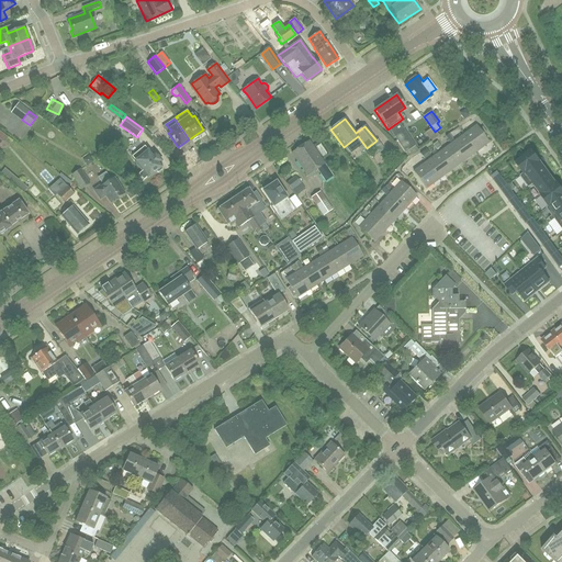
[(398,122),(388,130),(393,137),(394,136),(405,153),(416,146),(398,122)]
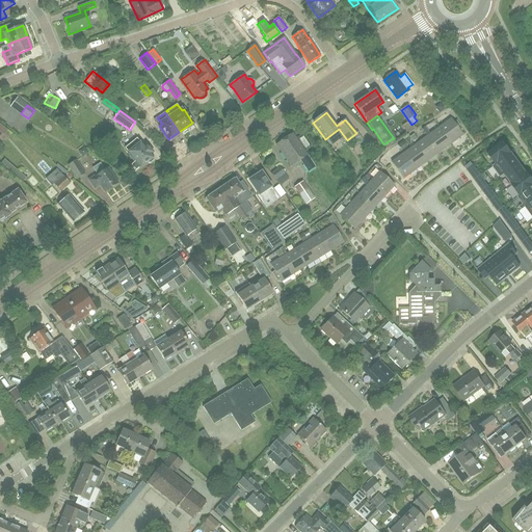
[(450,118),(439,128),(450,144),(462,135),(457,128),(453,123),(450,118)]
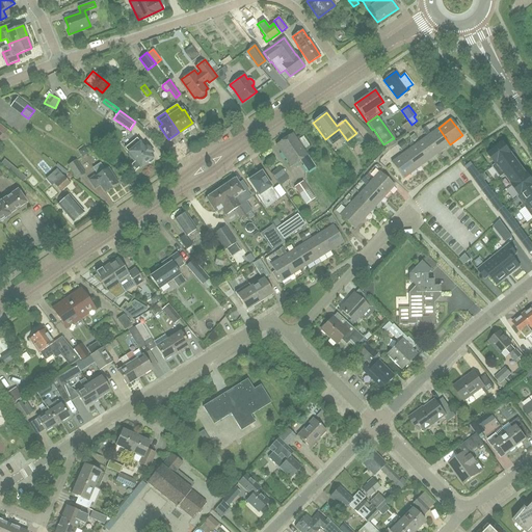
[(430,134),(425,127),(421,129),(427,136),(430,134)]
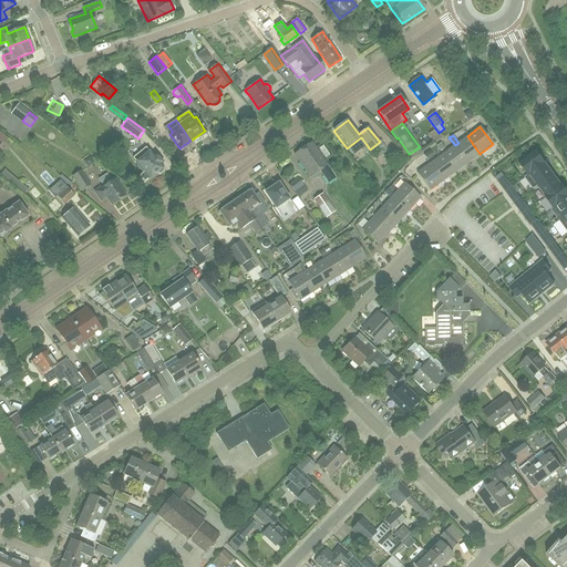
[(480,154),(467,136),(455,145),(467,163),(480,154)]
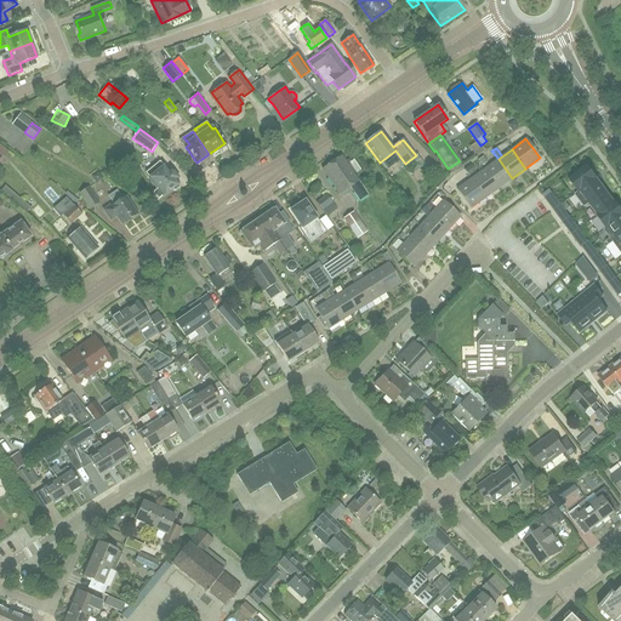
[(359,181),(342,155),(323,169),(340,194),(359,181)]
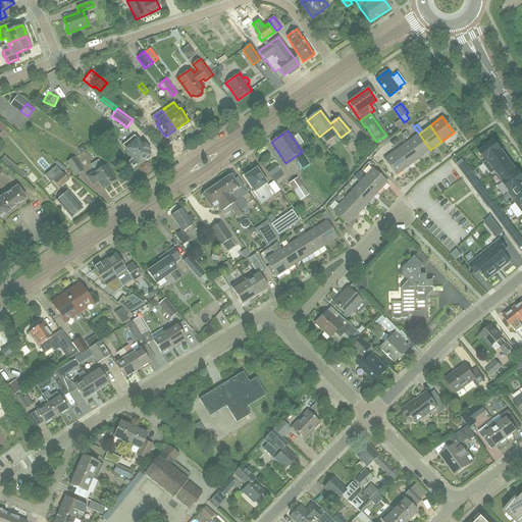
[(350,141),(360,144),(363,134),(353,131),(350,141)]
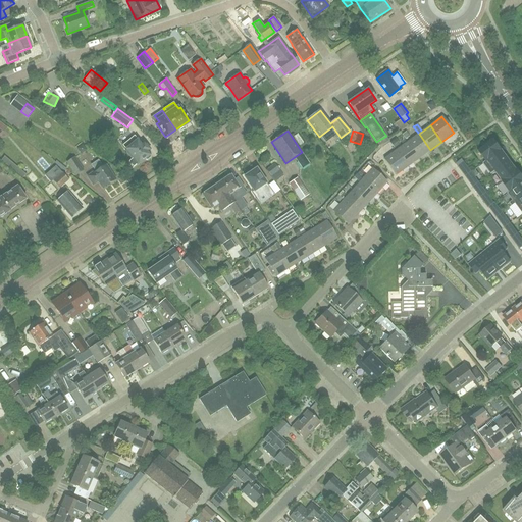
[(294,137),(301,147),(305,145),(298,134),(294,137)]
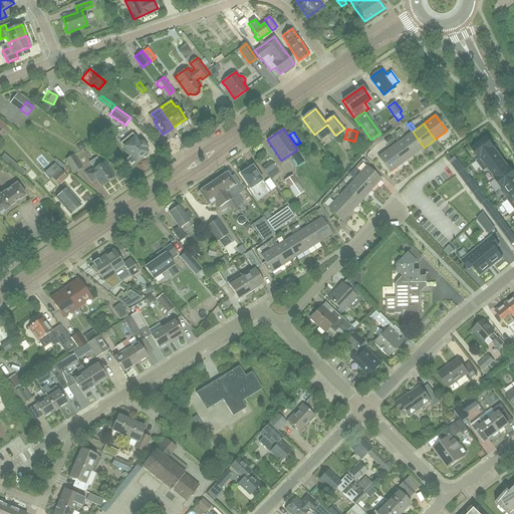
[(413,132),(401,140),(413,156),(424,148),(413,132)]
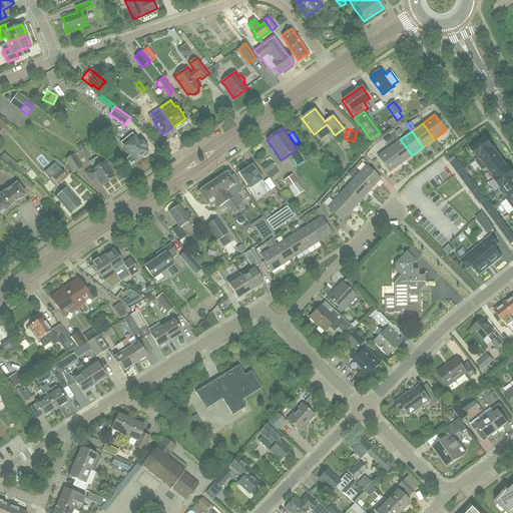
[(131,142),(123,148),(129,156),(127,158),(131,163),(133,162),(134,162),(135,162),(141,157),(144,157),(147,155),(147,153),(148,152),(147,152),(148,151),(145,148),(147,147),(141,140),(139,142),(136,138),(132,134),(127,137),(131,142)]
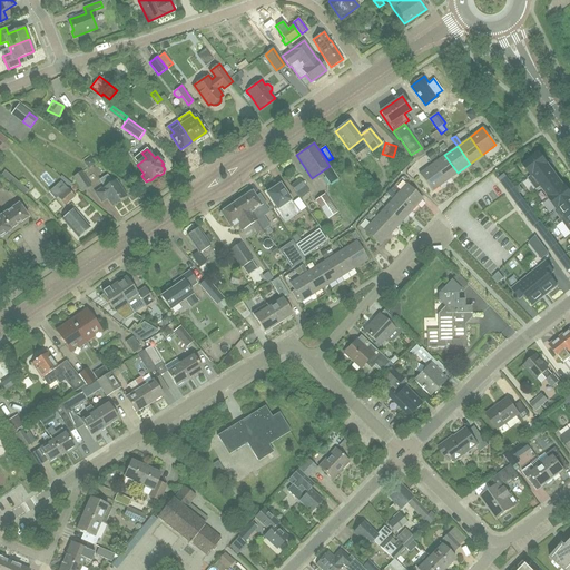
[(436,157),(432,151),(426,156),(431,161),(436,157)]
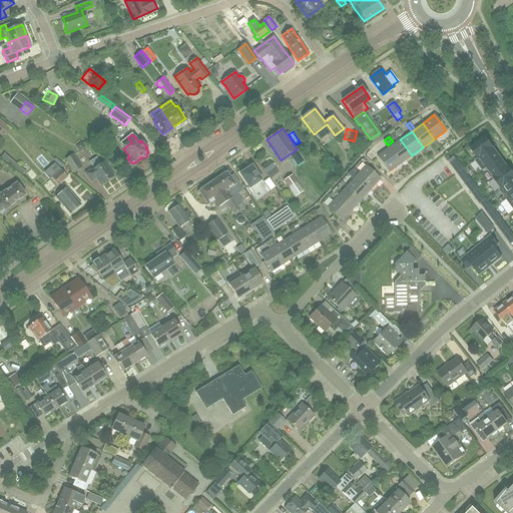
[(493,147),(485,136),(470,148),(477,158),(478,159),(485,153),(493,147)]
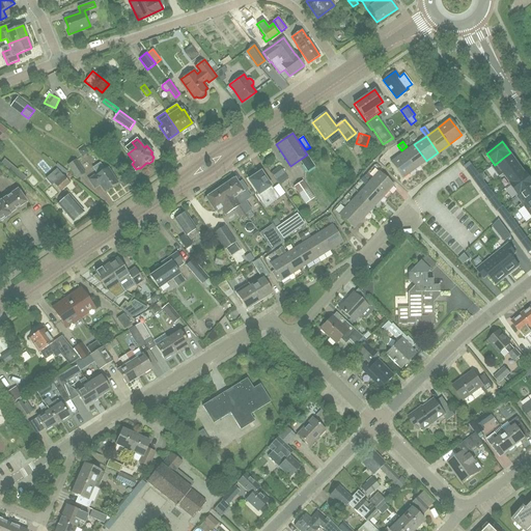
[(414,144),(402,154),(415,170),(426,161),(414,144)]
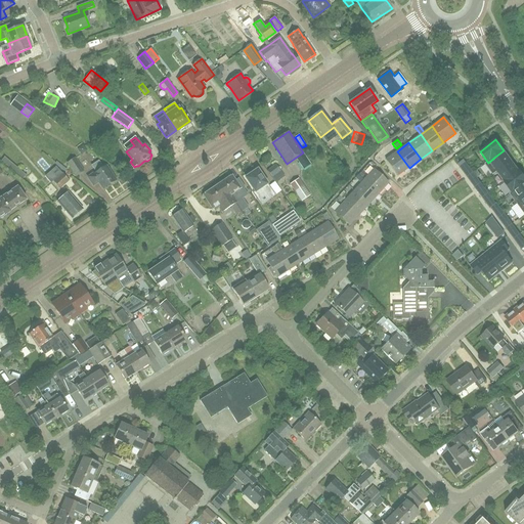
[(81,154),(86,150),(82,145),(78,148),(81,154)]
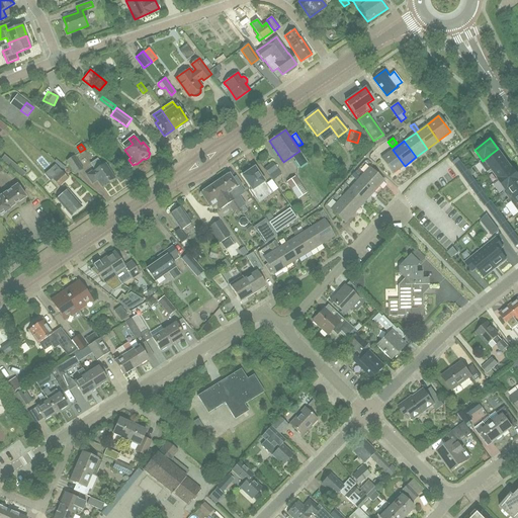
[(505,160),(498,149),(490,155),(483,161),(482,160),(479,162),(487,173),(492,170),(498,165),(505,160)]
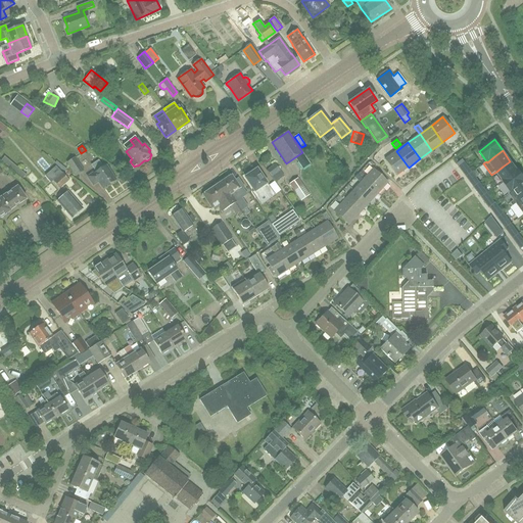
[(409,168),(396,151),(385,159),(396,176),(409,168)]
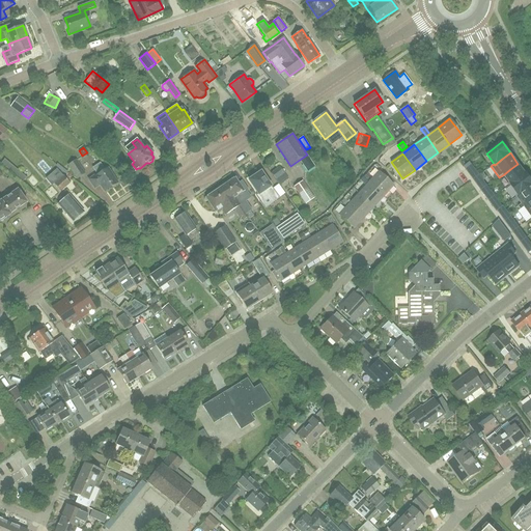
[(1,163),(23,182),(26,177),(4,159),(1,163)]
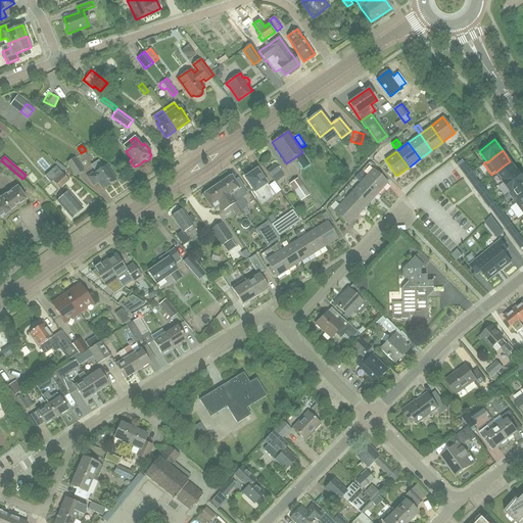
[(85,171),(76,157),(66,162),(76,177),(85,171)]
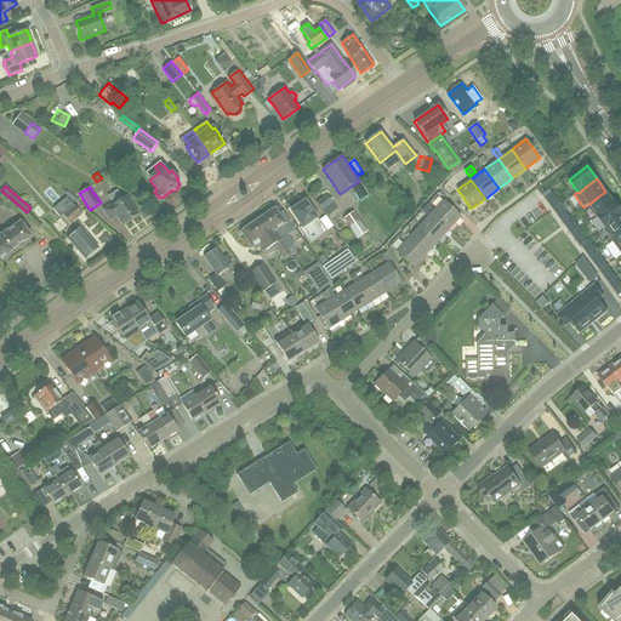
[(108,197),(114,205),(110,208),(109,206),(104,210),(110,220),(117,215),(121,223),(137,214),(126,197),(123,199),(118,191),(108,197)]
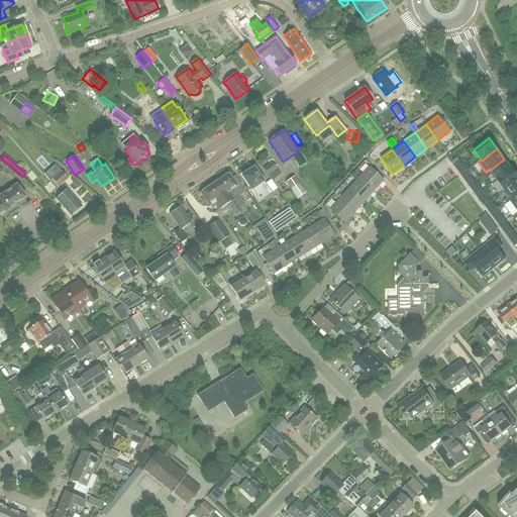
[(511,169),(504,160),(497,165),(491,170),(497,179),(504,174),(507,172),(511,169)]
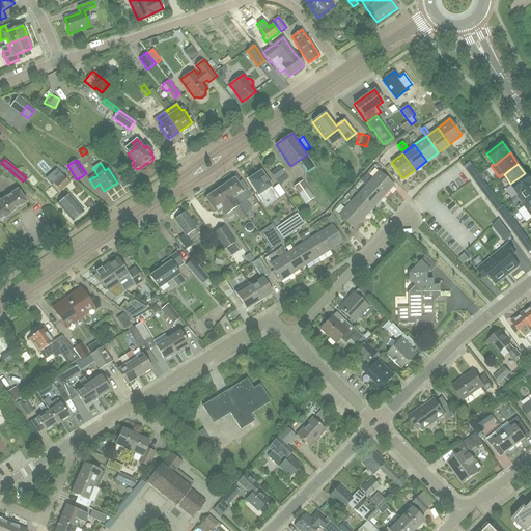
[(287,178),(279,166),(271,171),(279,185),(287,178)]
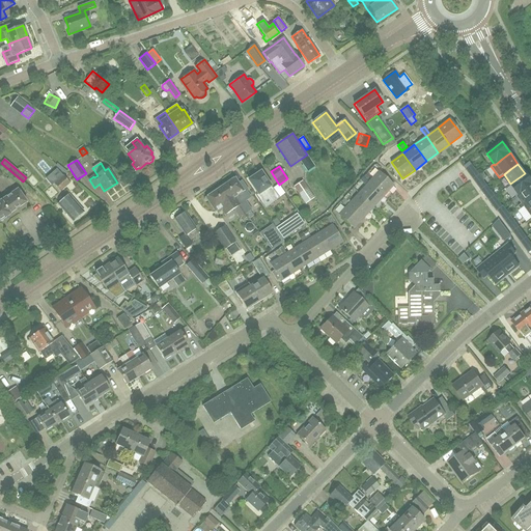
[(479,175),(474,168),(469,173),(473,179),(479,175)]
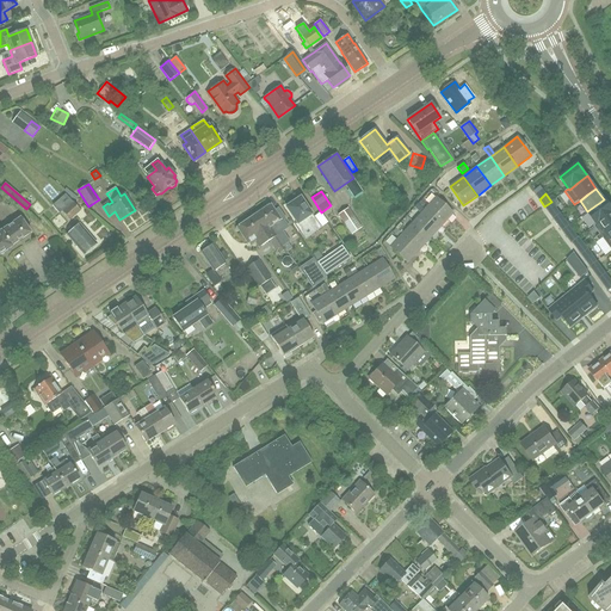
[(66,195),(53,205),(60,214),(62,211),(71,221),(80,211),(73,203),(66,195)]
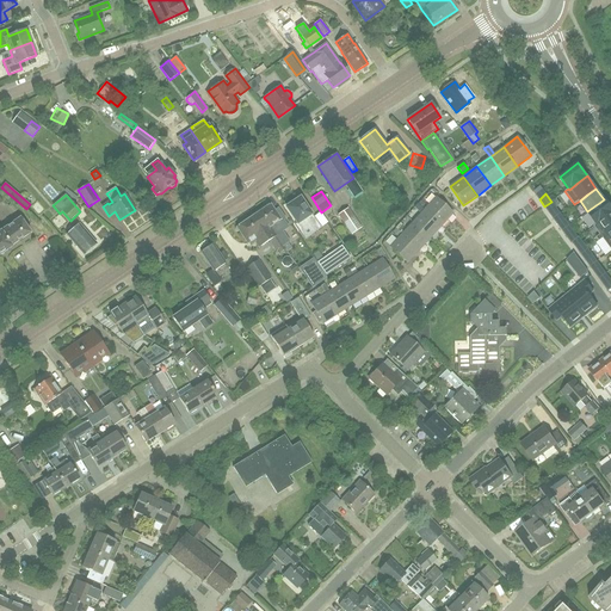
[(287,207),(297,223),(295,226),(300,232),(309,226),(314,233),(321,228),(300,197),(292,202),(290,201),(287,204),(287,207)]
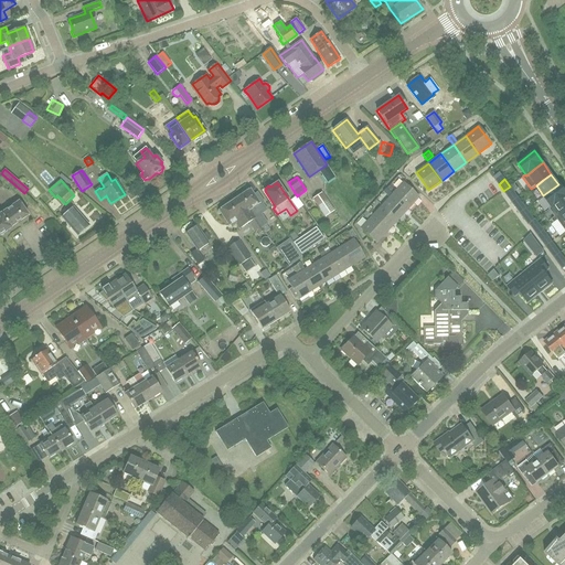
[(403,182),(392,194),(408,210),(419,198),(403,182)]
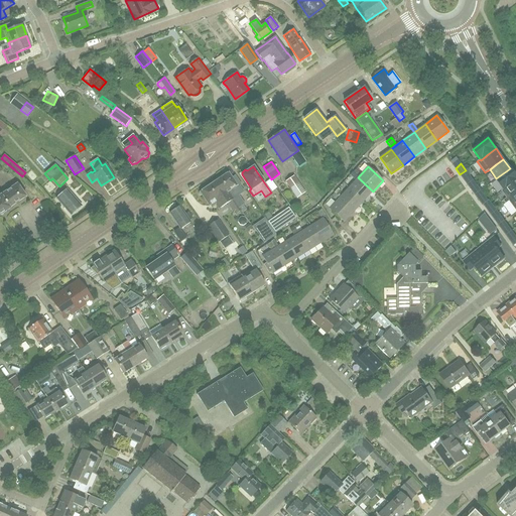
[(503,189),(504,189),(511,184),(515,180),(515,173),(511,167),(510,168),(506,171),(503,173),(496,178),(496,179),(500,184),(503,189)]
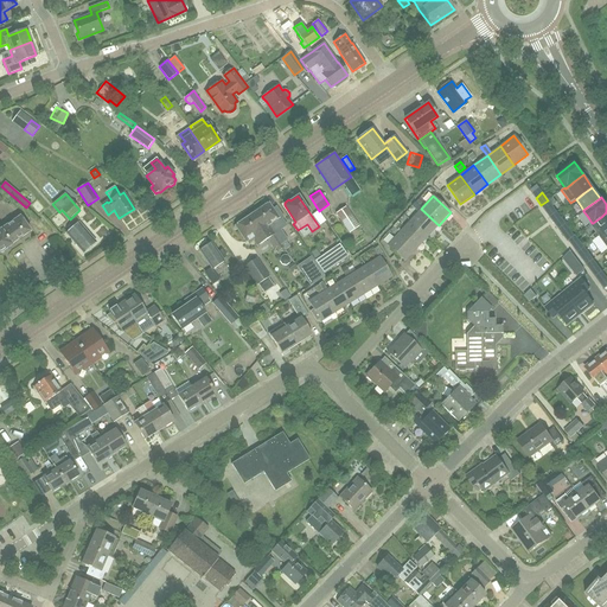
[(554,208),(548,200),(541,205),(547,212),(554,208)]
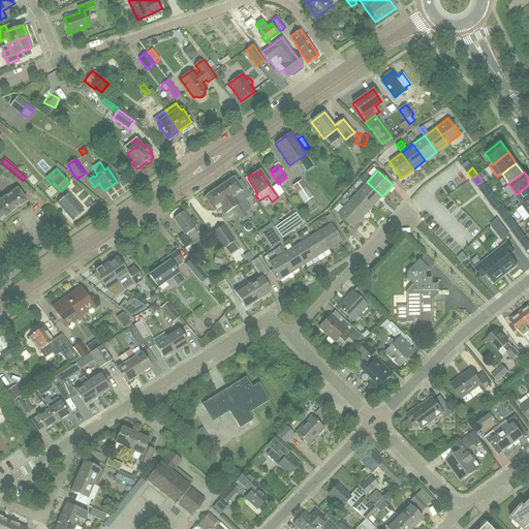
[(225,183),(235,195),(240,204),(244,210),(245,212),(250,209),(245,199),(250,196),(246,190),(247,189),(241,180),(238,182),(235,177),(225,183)]
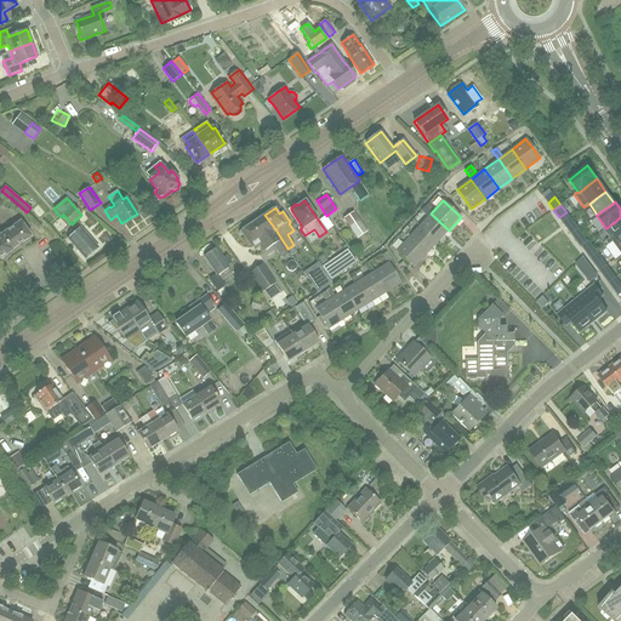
[(421,211),(427,217),(431,214),(425,208),(421,211)]
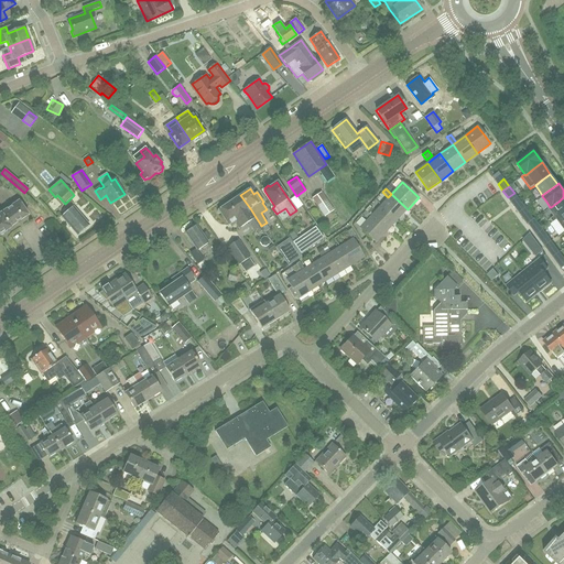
[(334,210),(322,192),(312,198),(324,217),(326,216),(327,218),(334,213),(333,210),(334,210)]
